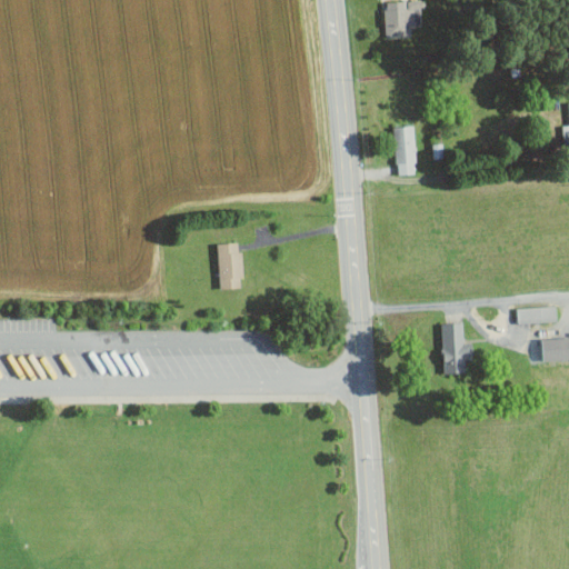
[(386,38),(411,37),(410,27),(422,27),(421,0),(385,1),(386,38)]
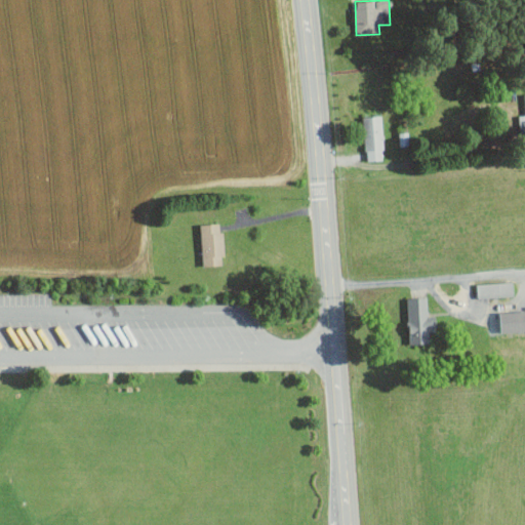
[(365,161),(384,160),(381,116),(363,117),(365,161)]
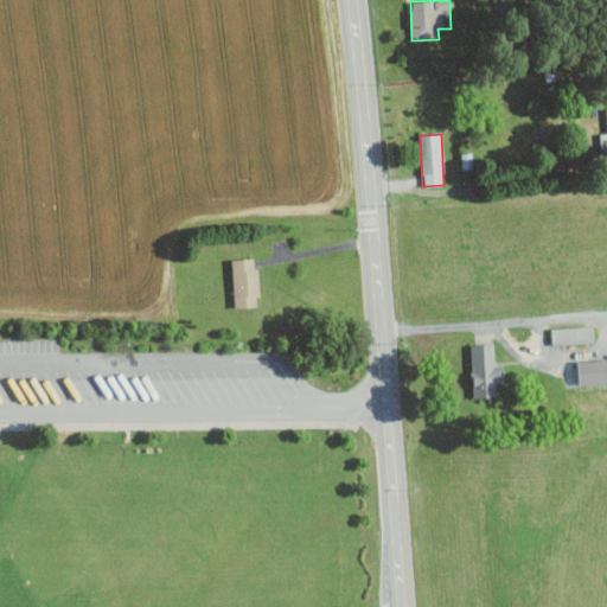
[(461,170),(472,168),(472,153),(460,153),(461,170)]
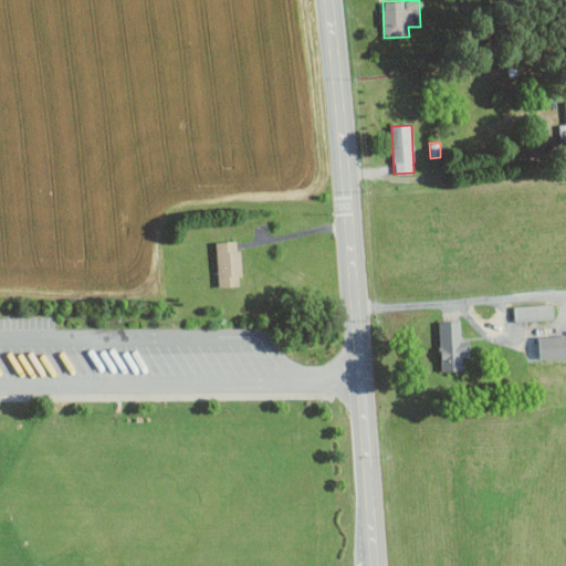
[(241,286),(239,241),(216,242),(218,287),(241,286)]
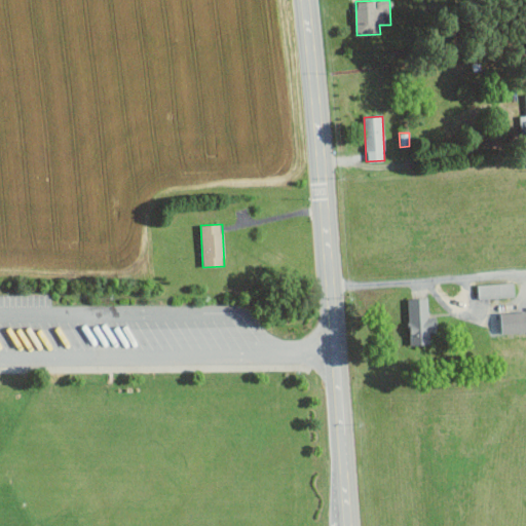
[(514,297),(514,284),(477,285),(478,298),(514,297)]
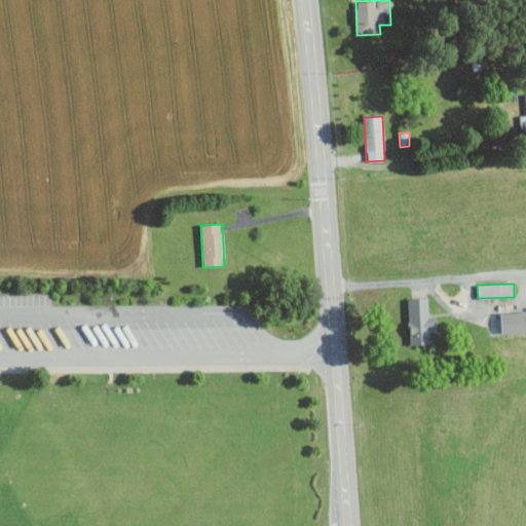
[(437,333),(437,316),(428,316),(428,299),(408,299),(409,345),(430,344),(430,333),(437,333)]
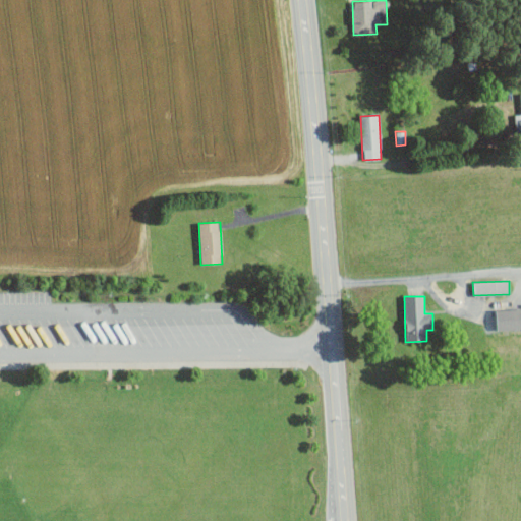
[(498,330),(520,329),(520,308),(497,310),(498,330)]
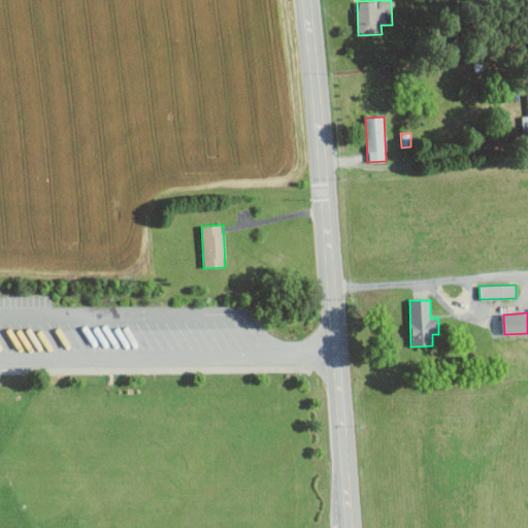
All buildings are outlined.
